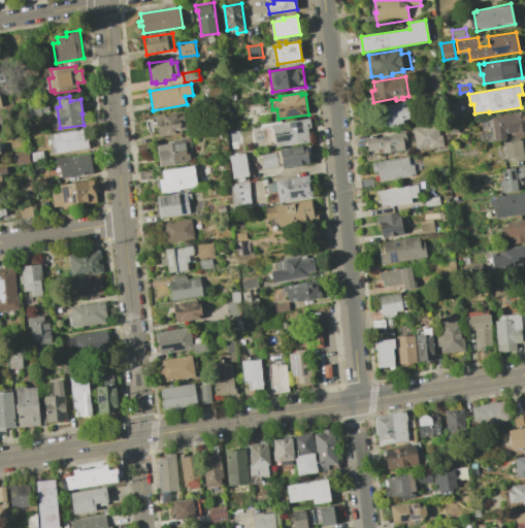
[(42,112),(43,116),(30,118),(28,105),(41,103),(50,102),(52,111),(42,112)]
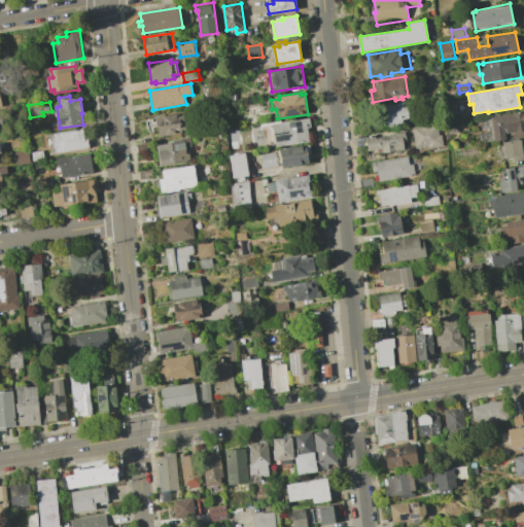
[(407,102),(409,118),(403,119),(404,123),(385,125),(382,105),(407,102)]
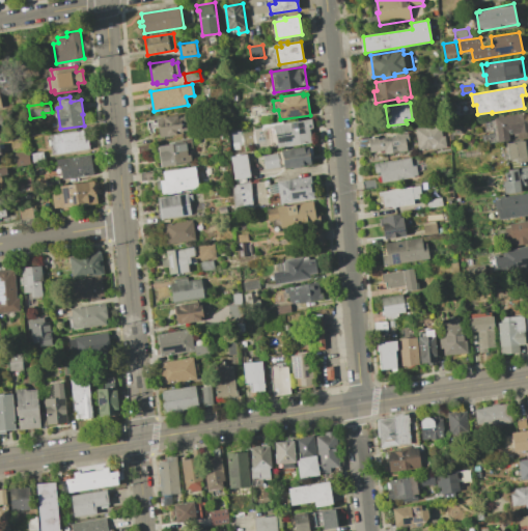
[(497,135),(495,117),(527,113),(527,131),(509,134),(510,141),(485,144),(484,137),(497,135)]
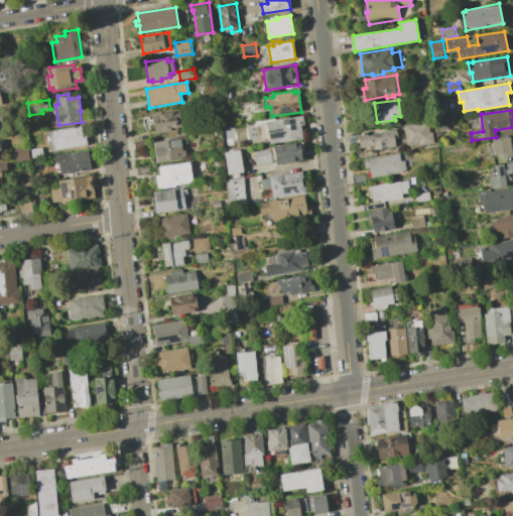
[(176,112),(177,115),(183,114),(185,127),(179,128),(179,130),(156,133),(153,115),(176,112)]
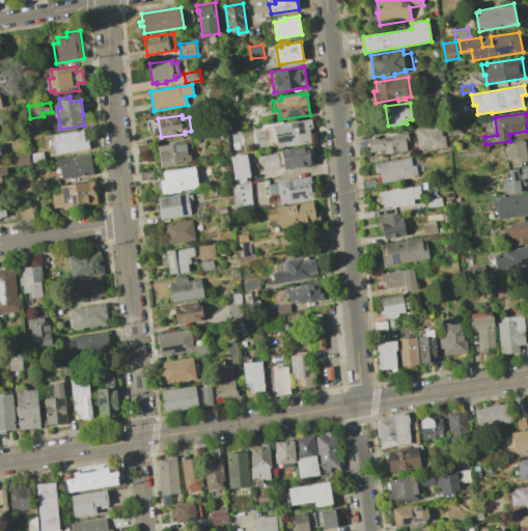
[(312,118),(313,128),(309,128),(312,142),(278,147),(275,124),(312,118)]
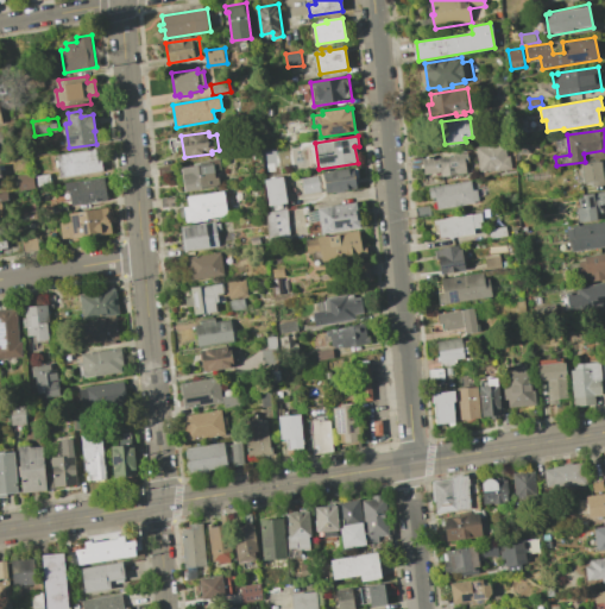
[(505,145),(508,157),(511,156),(512,169),(491,171),(490,170),(481,171),(478,149),(505,145)]
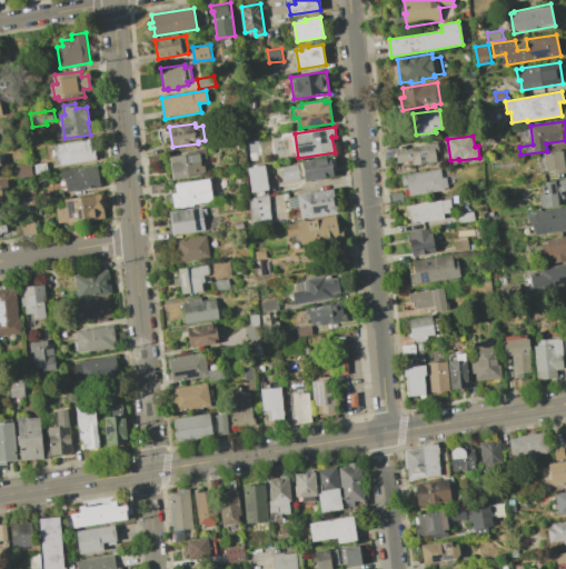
[(494,136),(496,143),(486,145),(485,137),(494,136)]
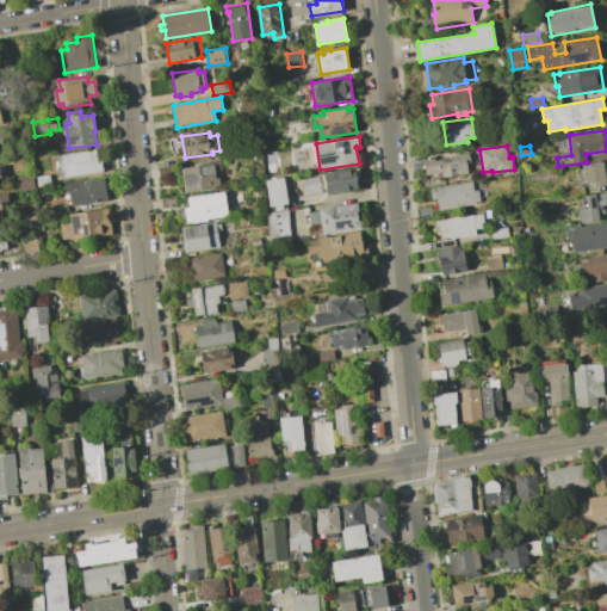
[(97,149),(99,159),(101,159),(104,171),(61,178),(57,155),(97,149)]
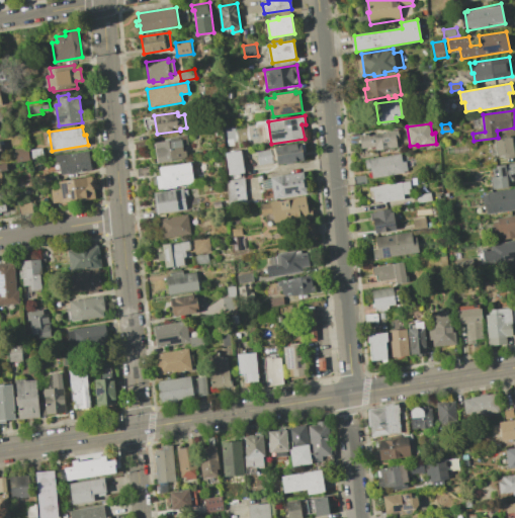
[(399,130),(401,138),(397,139),(399,147),(376,150),(375,146),(361,148),(361,143),(351,144),(350,137),(399,130)]
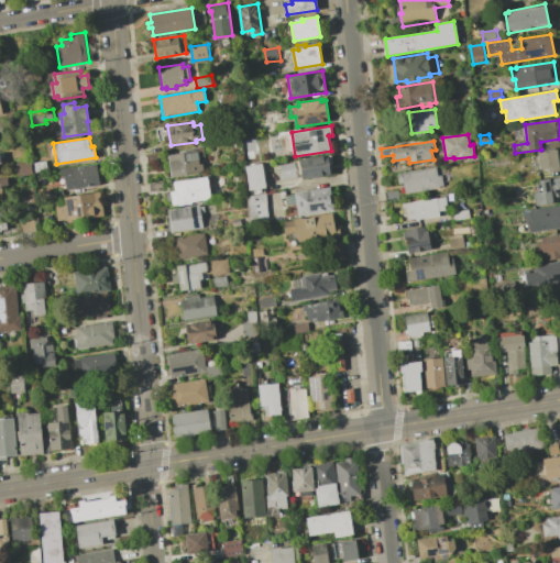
[(538,158),(537,152),(559,148),(559,170),(550,173),(550,168),(541,169),(541,168),(537,168),(536,159),(538,158)]
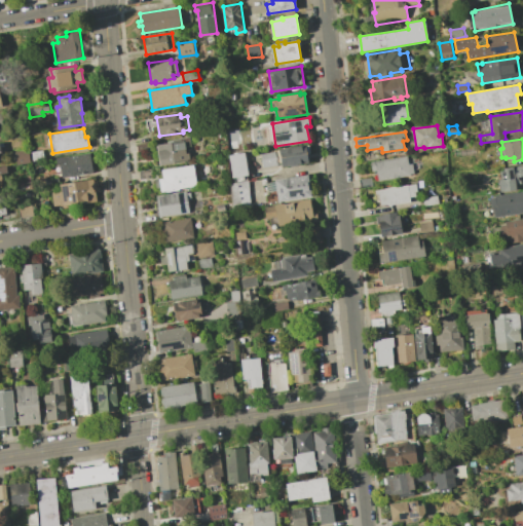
[(185,141),(187,153),(190,153),(191,159),(187,159),(187,161),(161,165),(158,145),(185,141)]
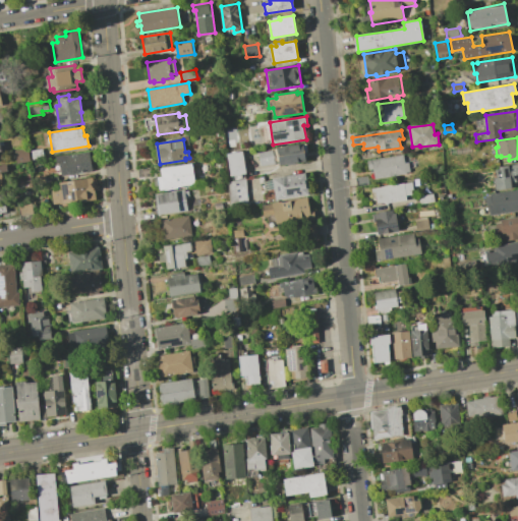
[(259,153),(277,150),(277,149),(303,143),(306,161),(280,166),(279,163),(261,166),(259,153)]
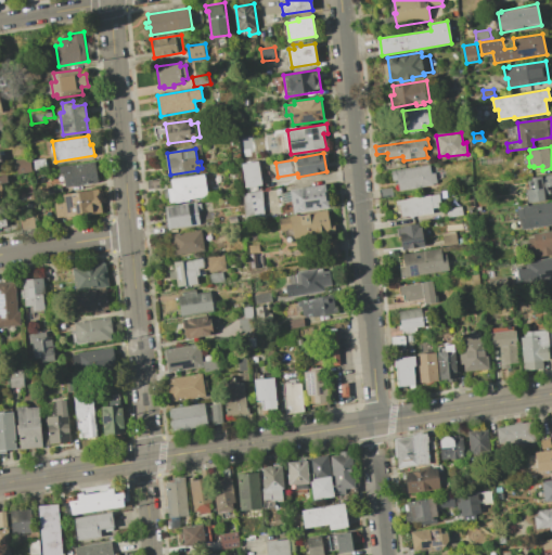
[(33,171),(18,173),(16,160),(30,158),(33,171)]
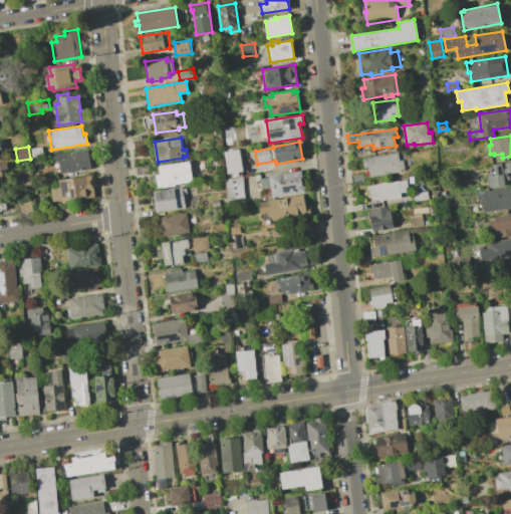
[(43,147),(44,155),(33,157),(31,149),(43,147)]
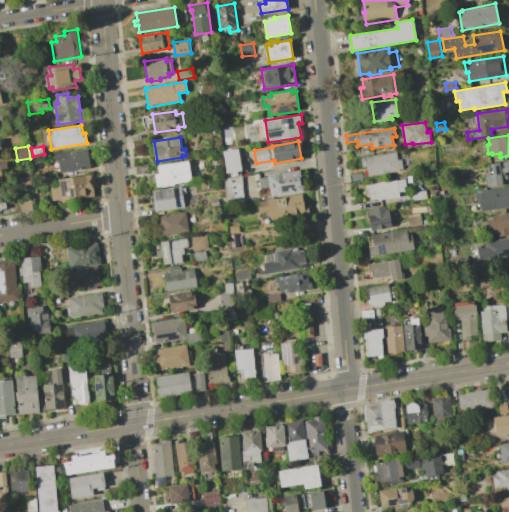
[(228,151),(227,149),(235,148),(235,149),(239,149),(242,170),(227,172),(223,151),(228,151)]
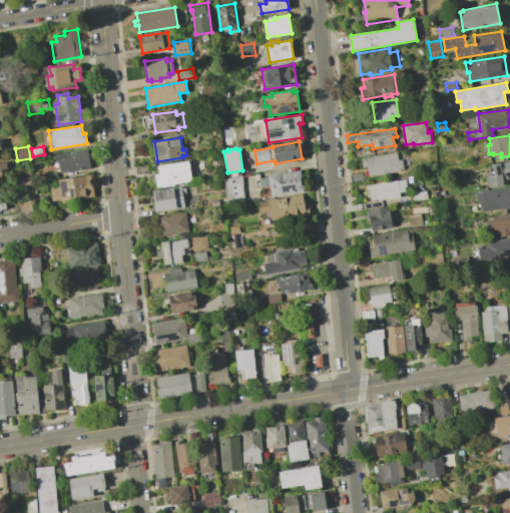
[(89,149),(92,168),(61,173),(59,160),(56,161),(55,154),(89,149)]
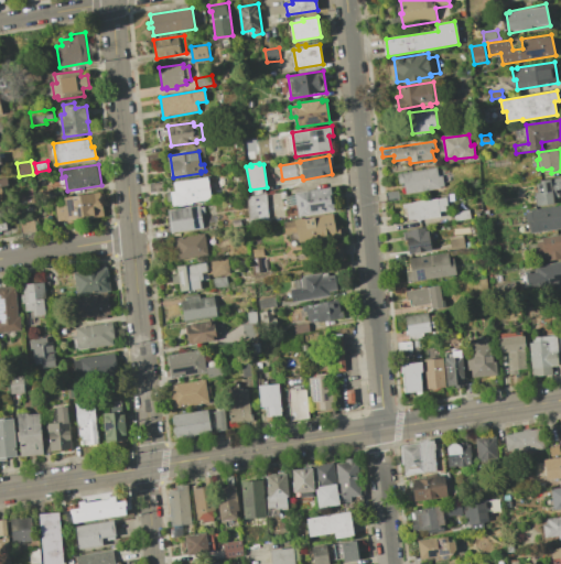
[(438,167),(440,176),(443,175),(444,185),(441,186),(441,188),(407,193),(406,183),(400,184),(399,173),(438,167)]
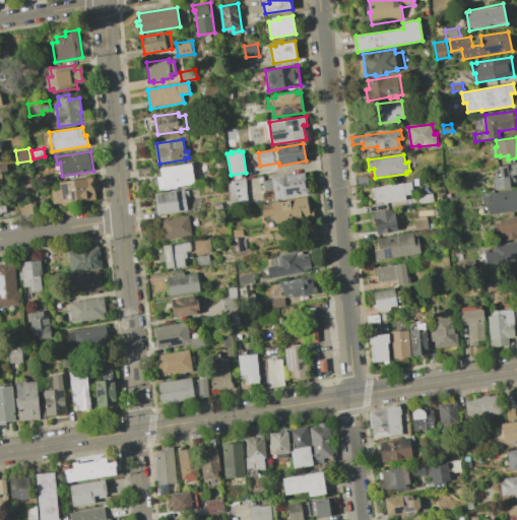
[(162,176),(160,168),(192,164),(195,184),(179,186),(179,187),(160,190),(159,185),(155,186),(154,177),(162,176)]
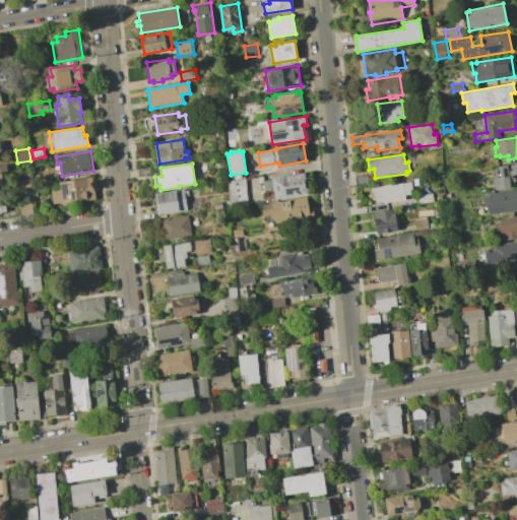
[(497,177),(496,170),(500,170),(499,167),(516,164),(516,182),(511,183),(512,188),(496,191),(494,178),(497,177)]
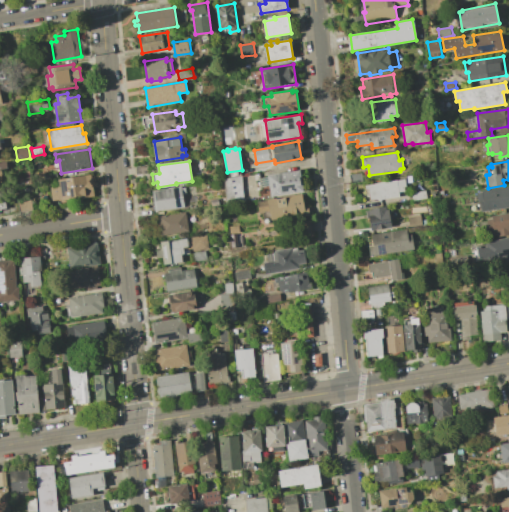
[(0,163),(7,162),(8,168),(2,169),(4,180),(0,180),(0,163)]
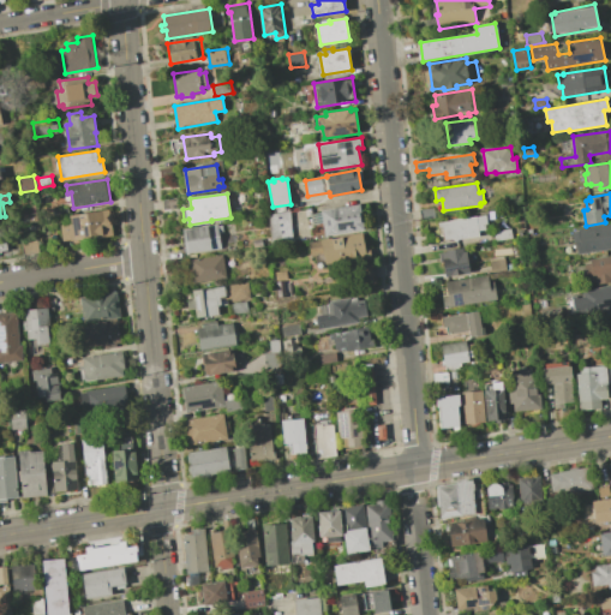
[(360,204),(364,230),(325,237),(322,210),(360,204)]
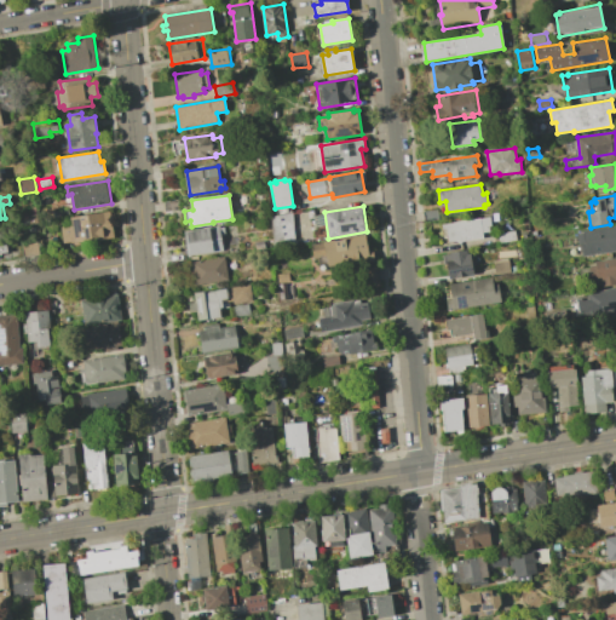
[(73,224),(72,217),(111,211),(115,237),(75,244),(75,241),(64,242),(62,227),(73,224)]
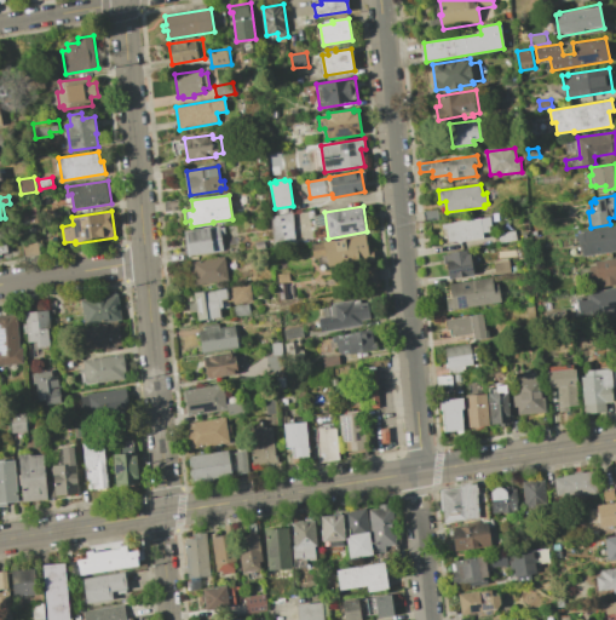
[(293,213),(297,242),(275,246),(270,216),(293,213)]
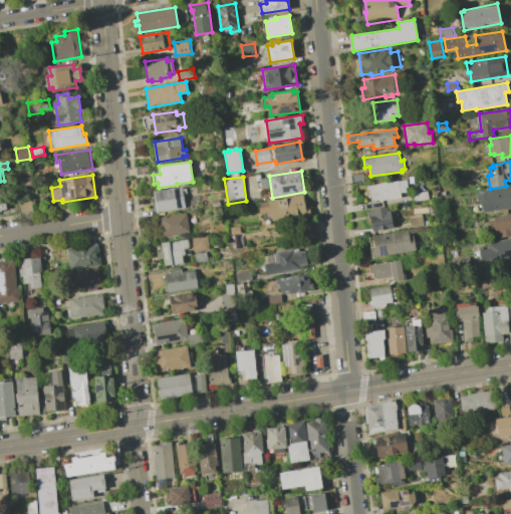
[(407,180),(408,187),(406,188),(407,192),(401,193),(401,198),(379,201),(379,200),(371,201),(369,190),(366,191),(366,187),(407,180)]
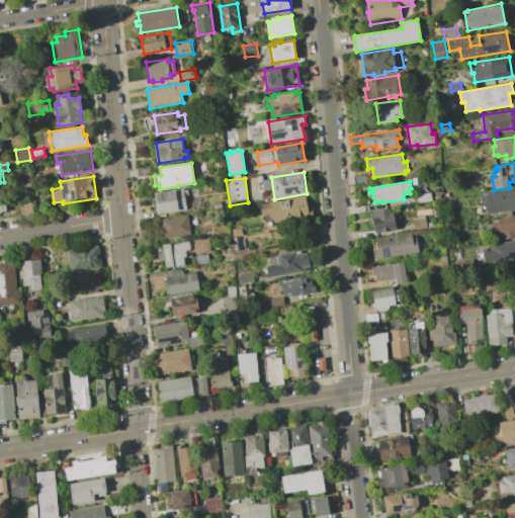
[(487,203),(485,203),(483,193),(514,188),(514,209),(488,213),(487,203)]
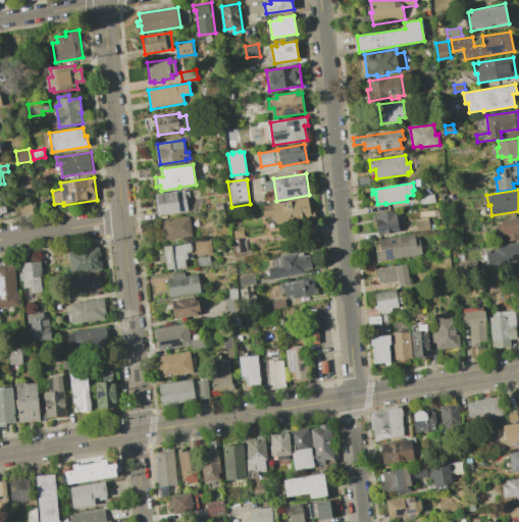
[(186,191),(186,192),(190,192),(191,198),(187,199),(189,211),(159,216),(155,195),(186,191)]
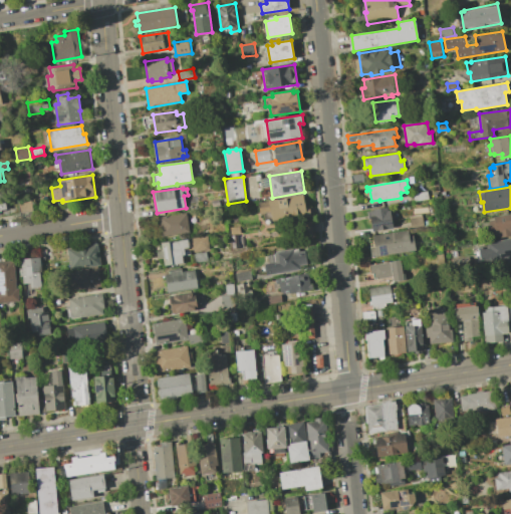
[(429,191),(430,199),(416,201),(415,193),(429,191)]
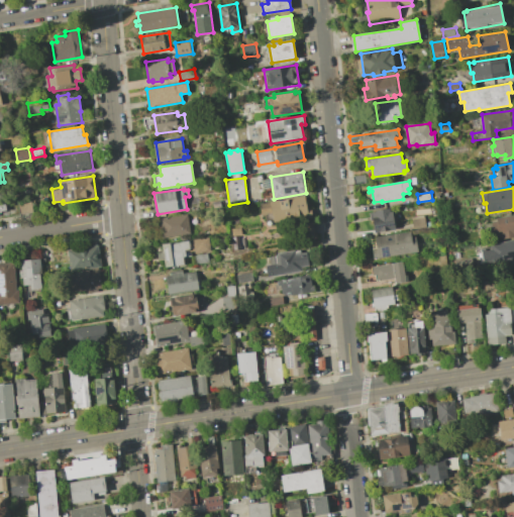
[(306,195),(309,216),(274,222),(273,214),(263,216),(261,203),(306,195)]
